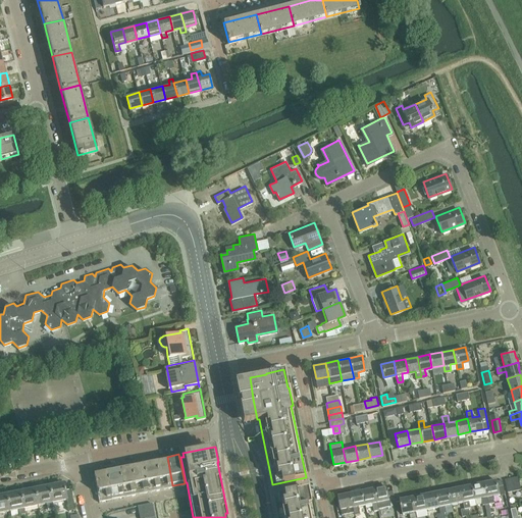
[(167,457),(155,459),(160,487),(172,485),(167,457)]
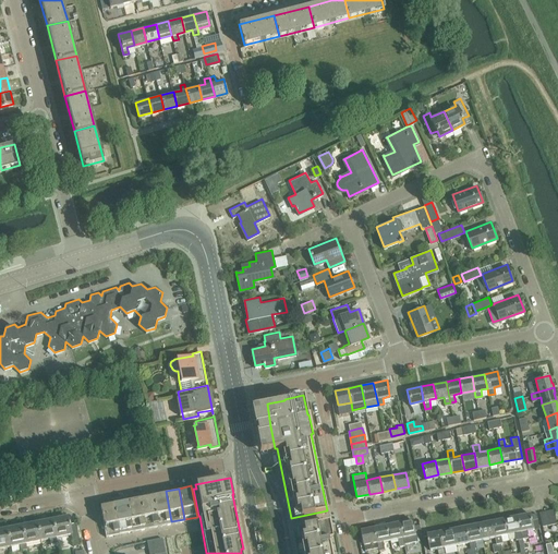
[(166,491),(153,493),(158,525),(171,521),(166,491)]
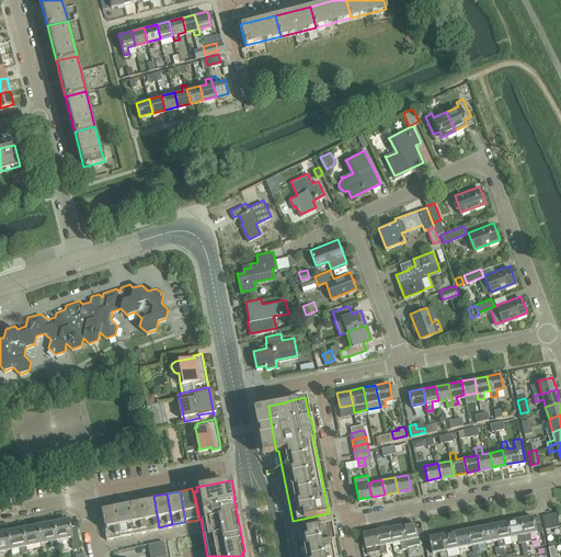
[(153,496),(140,499),(146,530),(159,527),(153,496)]
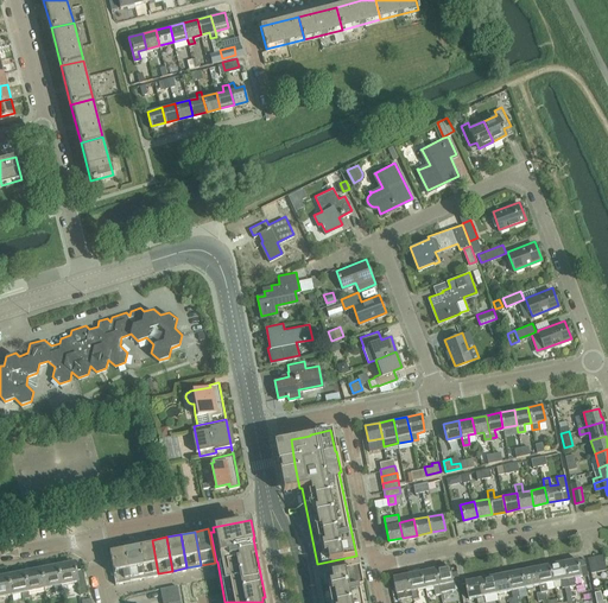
[(152,540),(138,543),(144,576),(158,573),(152,540)]
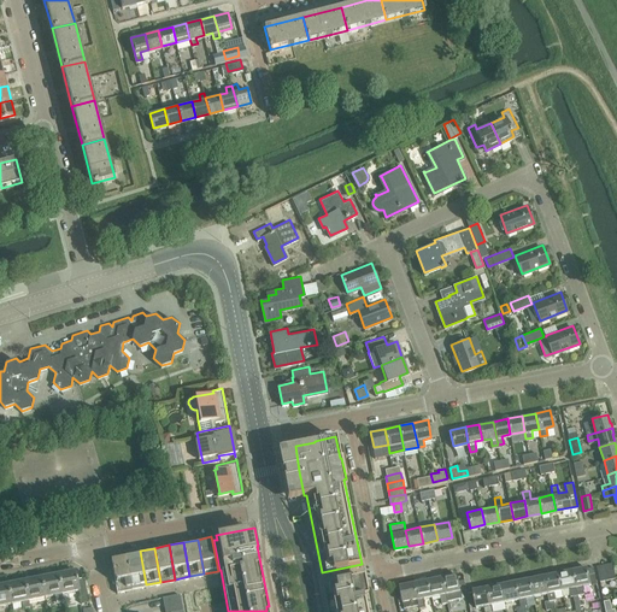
[(140,551),(125,553),(131,588),(146,584),(140,551)]
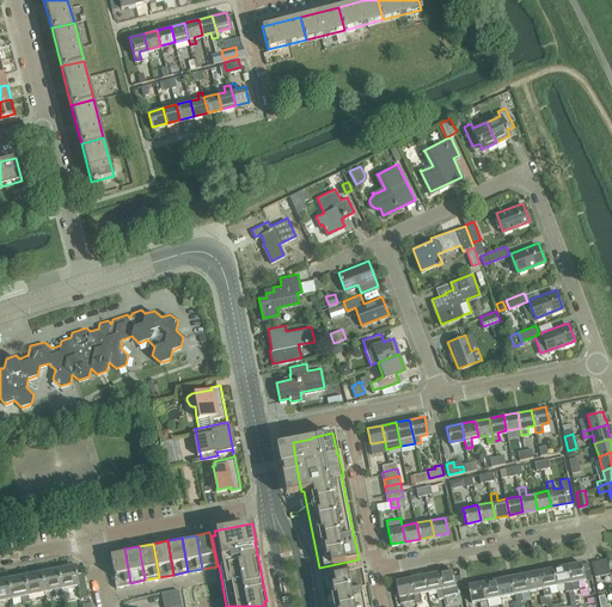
[(109,552),(114,576),(116,586),(130,583),(124,549),(109,552)]
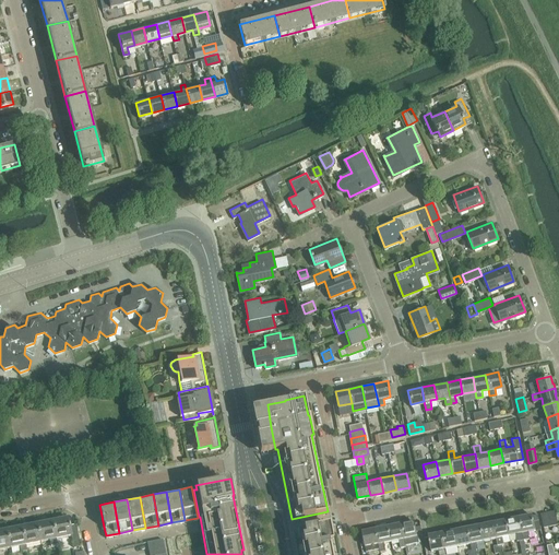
[(555,509),(548,510),(551,523),(558,522),(555,509)]
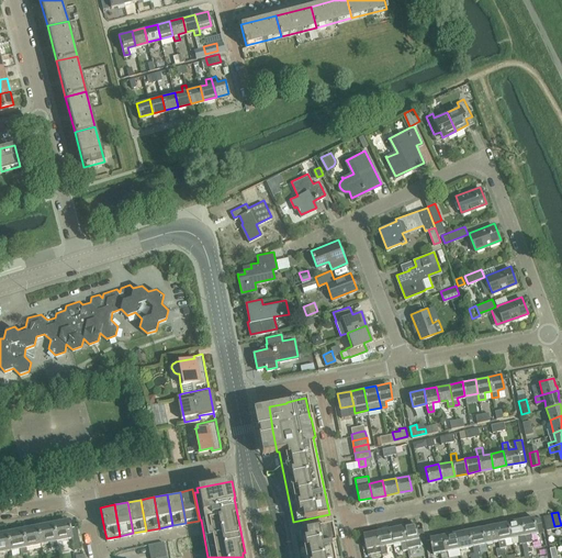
[(554,526),(551,513),(544,514),(547,528),(554,526)]
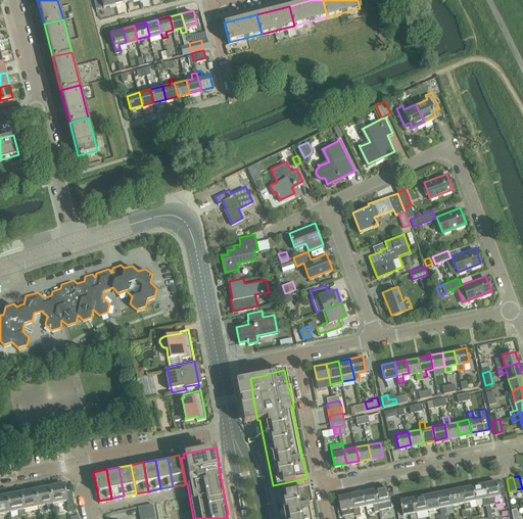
[(63,480),(49,483),(52,502),(66,499),(68,510),(75,509),(72,488),(65,489),(63,480)]
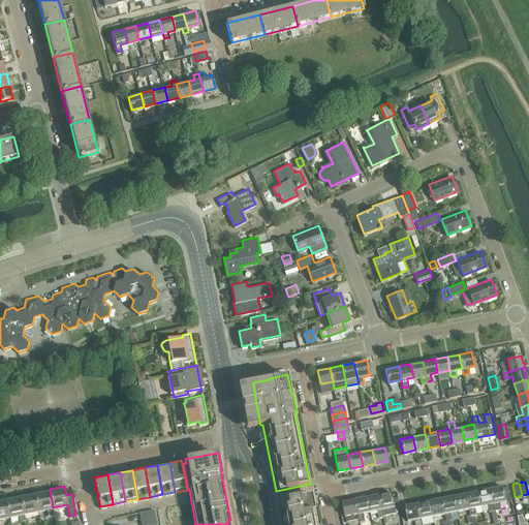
[(504,486),(492,488),(496,511),(500,510),(500,508),(501,507),(500,501),(507,500),(504,486)]
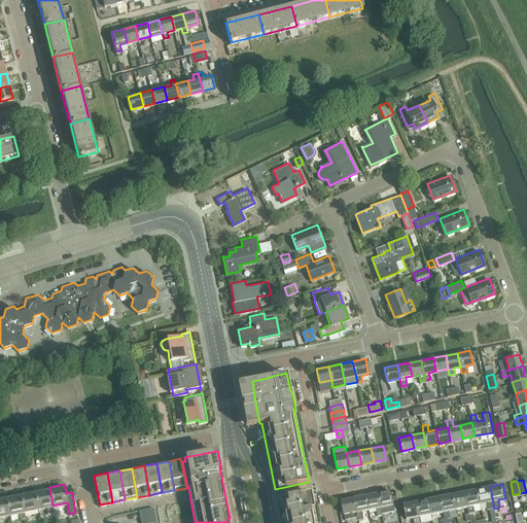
[(490,486),(478,489),(481,503),(486,501),(488,509),(490,508),(493,522),(497,522),(494,509),(490,486)]
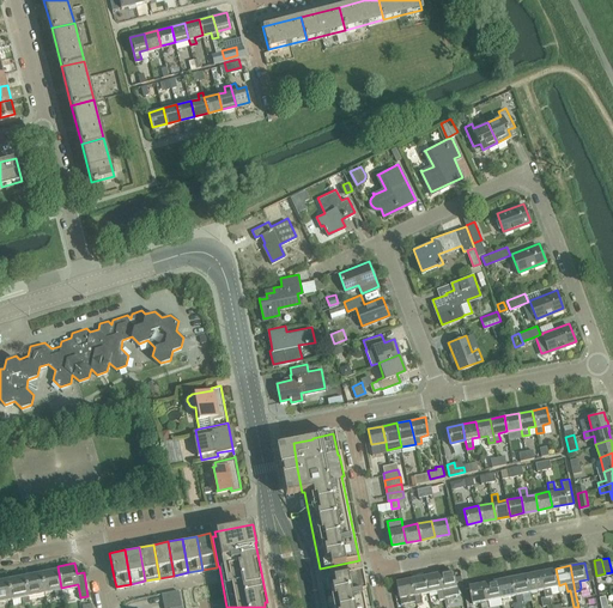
[(58,566),(41,570),(44,591),(55,589),(56,595),(62,594),(61,588),(58,566)]
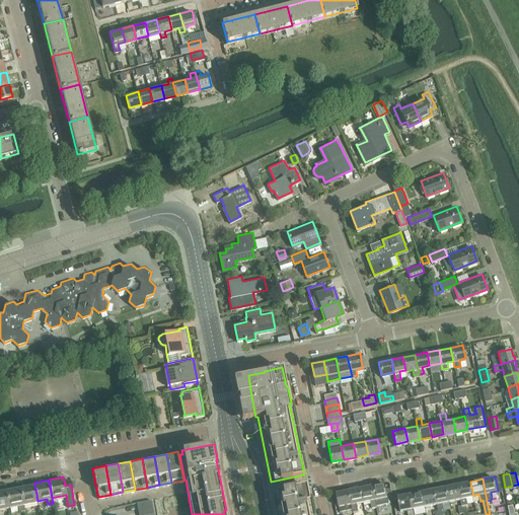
[(373,485),(375,498),(377,504),(389,502),(385,482),(373,485)]
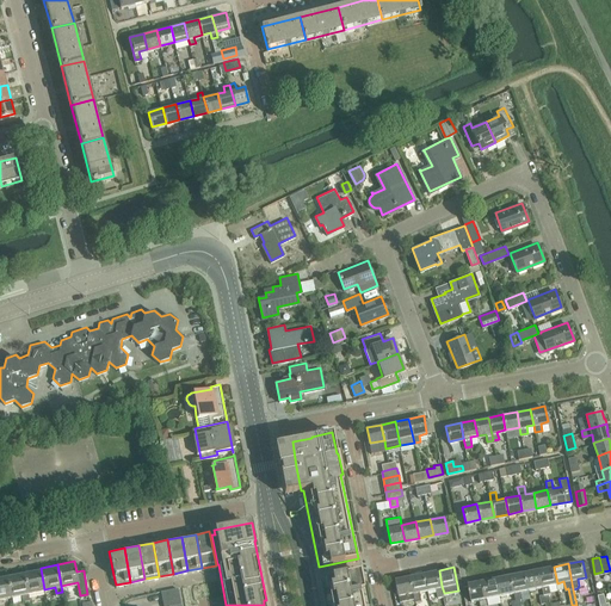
[(554,567),(539,569),(543,586),(544,593),(545,601),(547,605),(551,605),(549,593),(550,592),(549,585),(557,583),(554,567)]
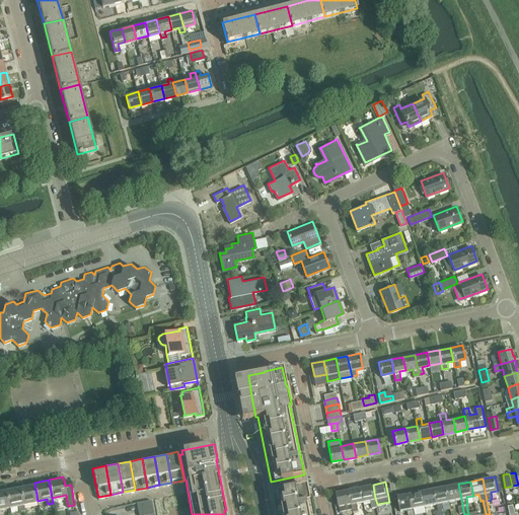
[(34,483),(20,486),(23,503),(38,501),(34,483)]
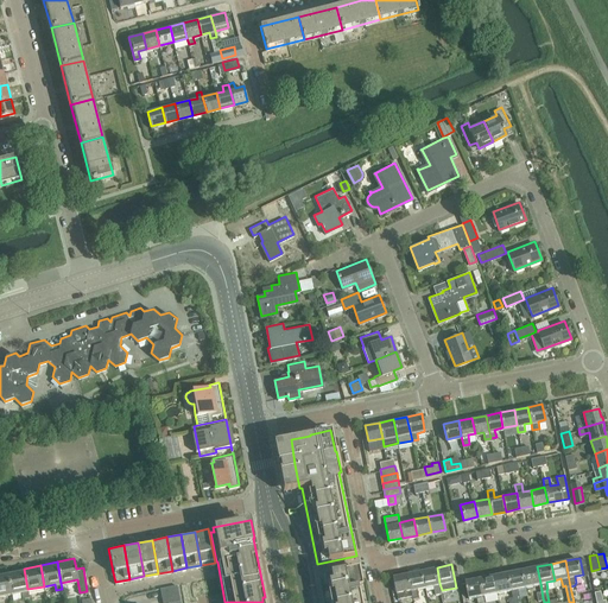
[(537,566),(523,569),(526,585),(540,583),(537,566)]
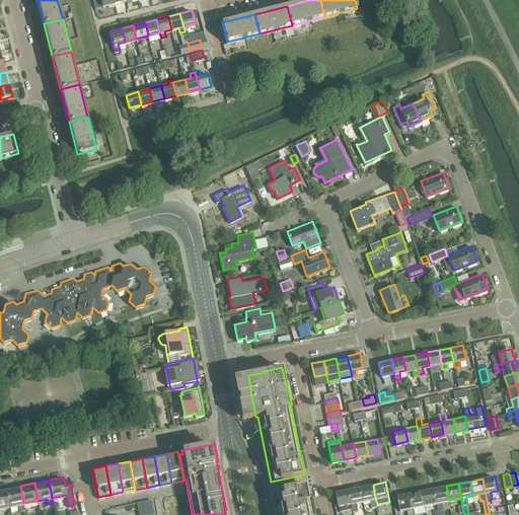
[(311,514),(305,485),(273,492),(277,514),(311,514)]
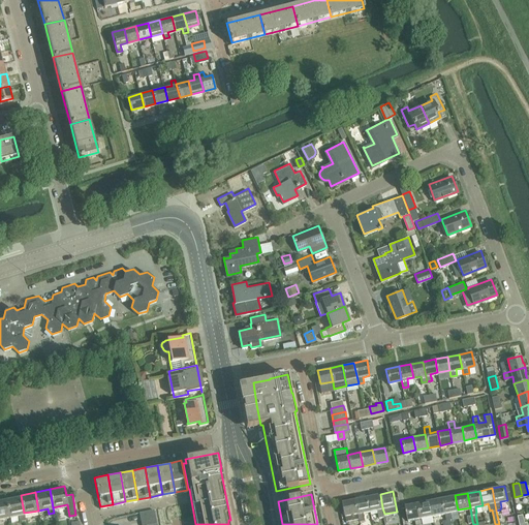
[(380,494),(368,496),(371,511),(377,508),(379,516),(384,515),(382,507),(380,494)]
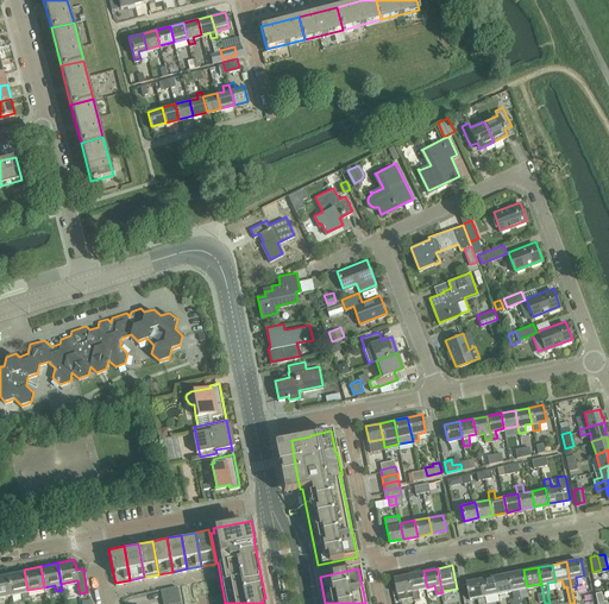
[(24,570),(7,572),(11,593),(22,591),(23,598),(29,597),(27,590),(24,570)]
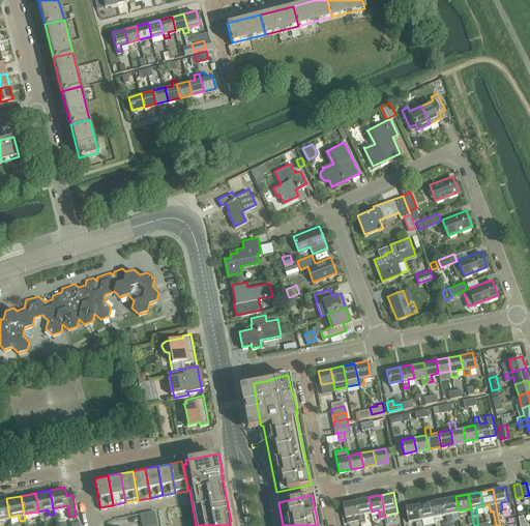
[(446,514),(447,520),(448,525),(452,525),(451,519),(453,519),(452,513),(459,510),(455,496),(443,499),(446,514)]
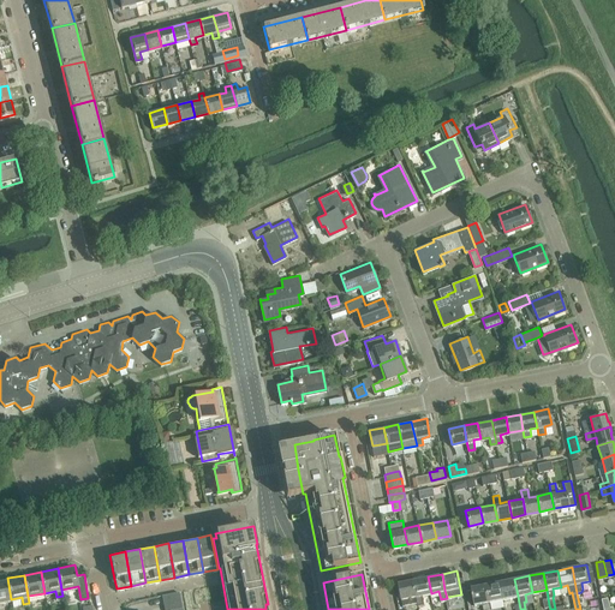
[(413,580),(418,602),(418,604),(424,603),(423,594),(431,593),(428,576),(413,580)]
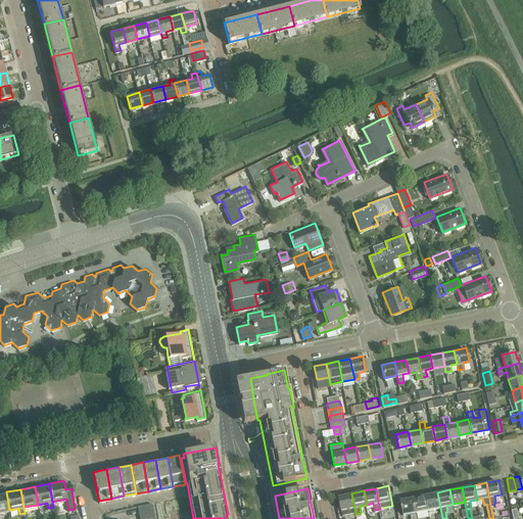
[(6,491),(0,492),(0,511),(9,510),(6,491)]
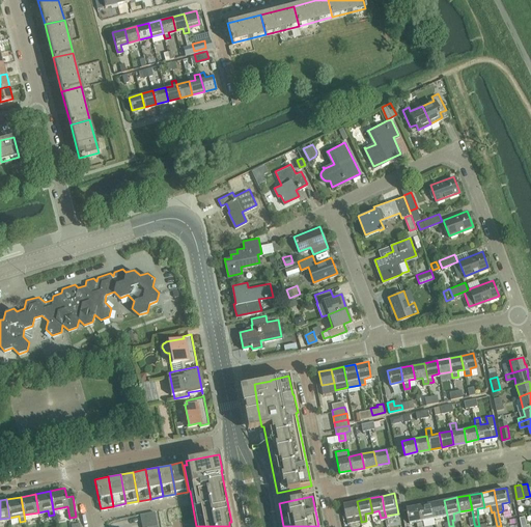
[(444,500),(432,502),(435,517),(447,515),(444,500)]
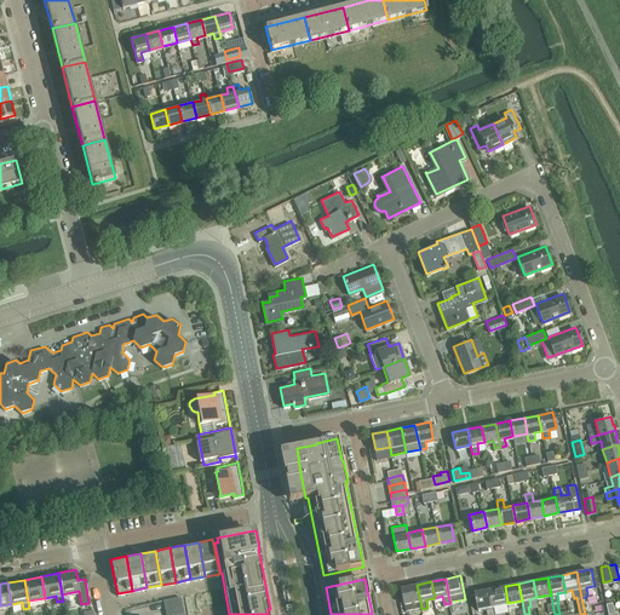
[(402,587),(407,609),(422,607),(417,585),(402,587)]
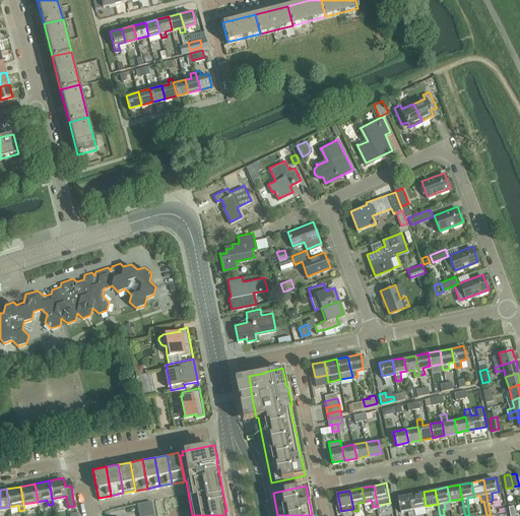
[(424,492),(411,494),(413,508),(426,506),(424,492)]
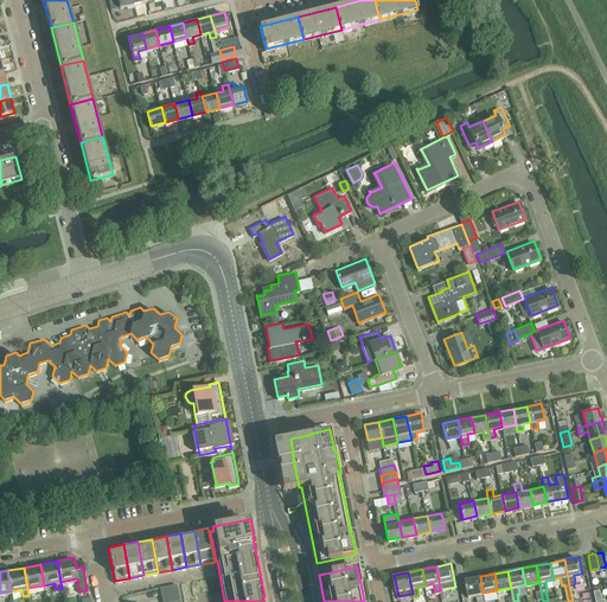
[(483,593),(480,576),(466,580),(468,596),(477,594),(478,601),(485,600),(483,593)]
